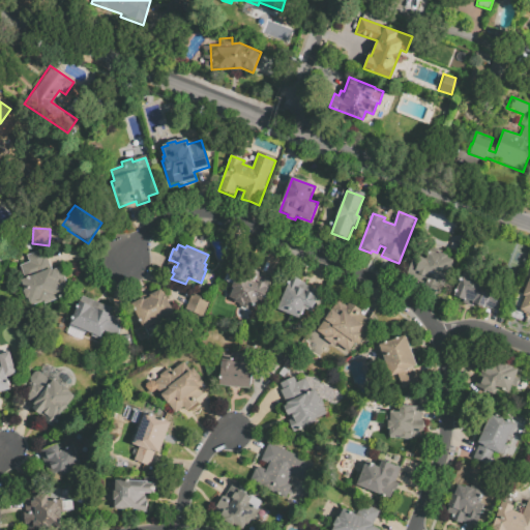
[(27,257),(29,263),(20,266),(25,280),(21,282),(25,292),(23,293),(26,301),(27,300),(29,305),(31,304),(32,307),(43,303),(45,305),(68,296),(65,286),(67,285),(61,268),(53,271),(49,262),(48,257),(45,258),(42,252),(27,257)]
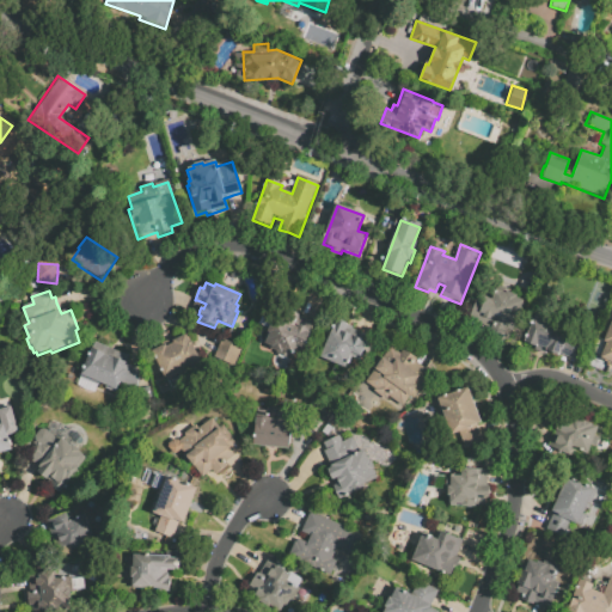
[(526,304),(516,332),(509,329),(506,338),(490,332),(491,330),(483,326),(476,324),(477,322),(470,319),(478,297),(491,301),(495,292),(506,297),(507,294),(518,298),(516,300),(526,304)]
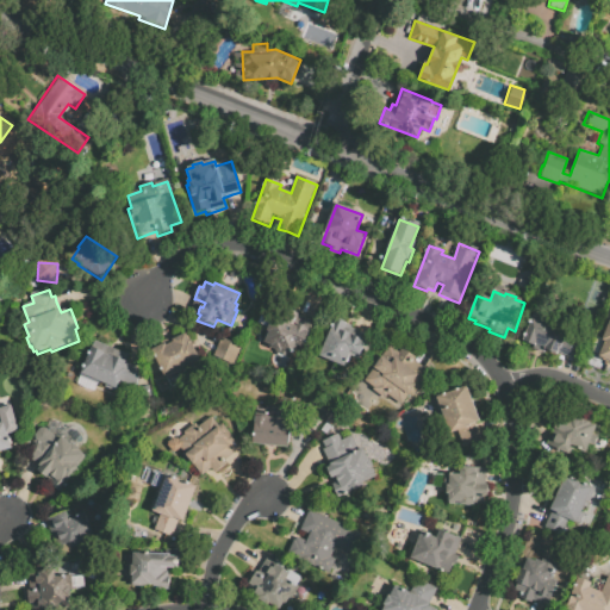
[(313,323),(303,349),(298,348),(294,356),(281,352),(281,354),(271,349),(271,348),(263,344),(269,331),(267,331),(268,327),(261,324),(266,313),(297,327),(300,317),(306,319),(313,323)]
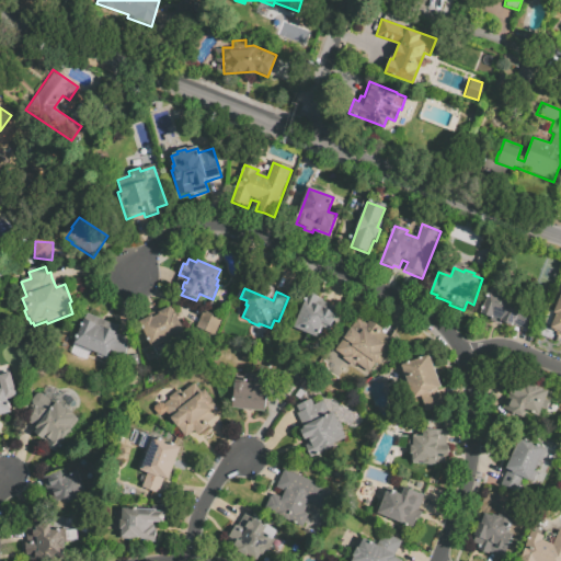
[(481,315),(492,319),(491,322),(502,327),(503,324),(512,328),(513,325),(522,329),(529,332),(538,309),(491,290),(481,315)]
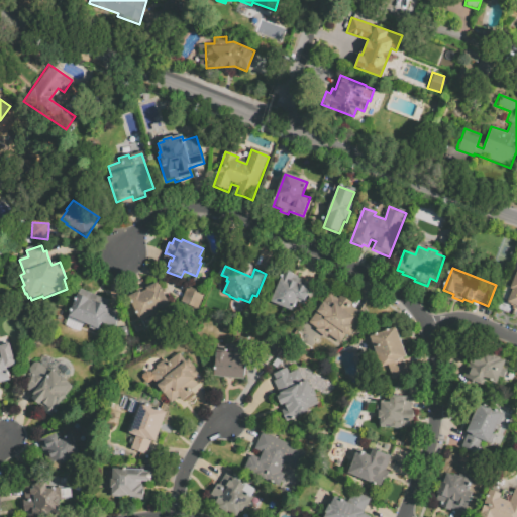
[(284,272),(271,303),(294,313),(298,304),(304,306),(312,285),(306,283),(298,279),(299,278),(284,272)]
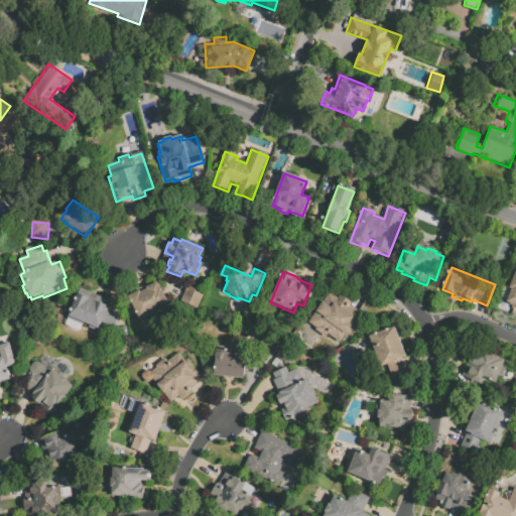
[(515,309),(506,305),(512,291),(510,290),(515,273),(515,309)]
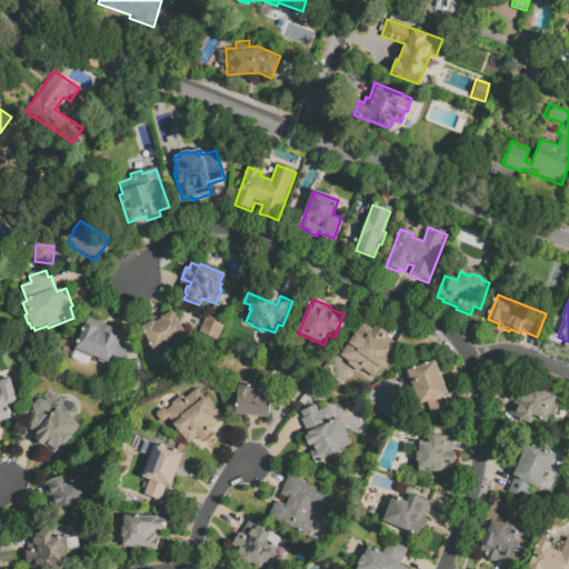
[(141,328),(155,355),(188,340),(175,311),(163,317),(162,315),(151,320),(152,322),(141,328)]
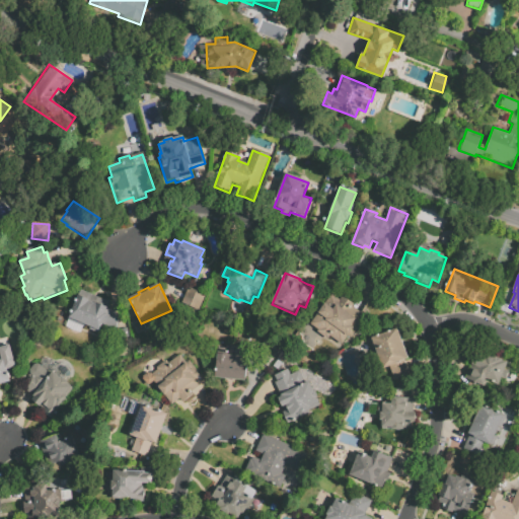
[(190,289),(206,295),(200,311),(183,305),(187,295),(190,289)]
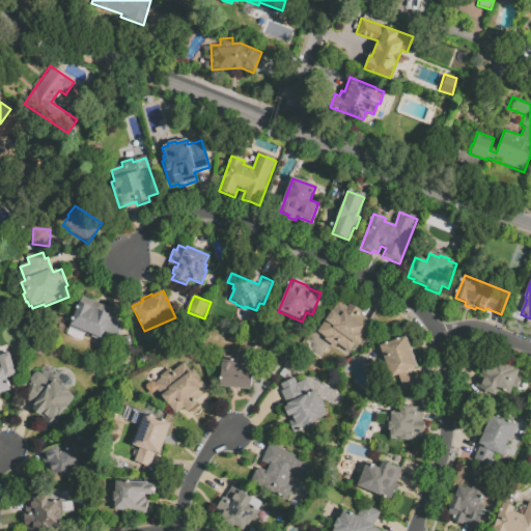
[(82,298),(70,329),(86,336),(87,334),(93,336),(92,338),(101,342),(105,333),(118,339),(124,324),(118,322),(109,317),(112,310),(82,298)]
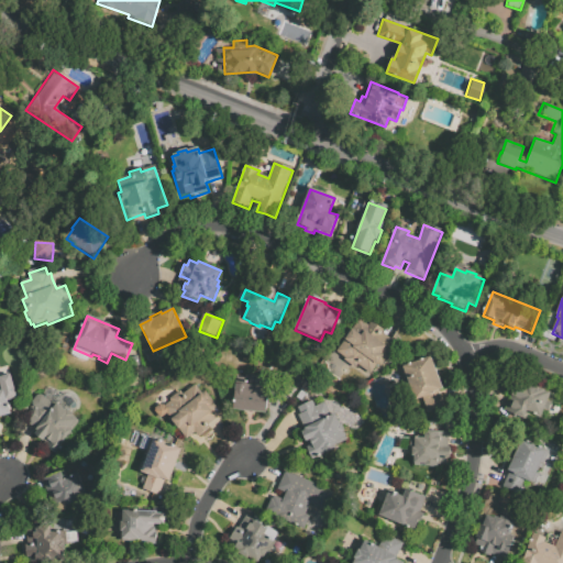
[(338,354),(348,360),(345,364),(355,371),(359,366),(372,375),(377,366),(382,370),(393,352),(389,350),(395,342),(388,338),(383,334),(384,331),(372,323),(370,328),(360,321),(338,354)]
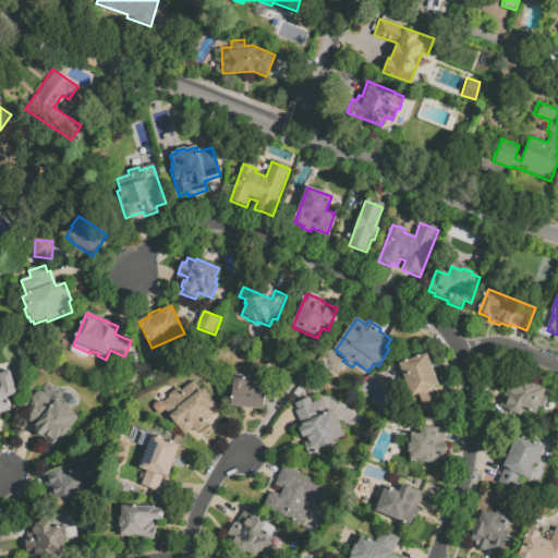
[(428,355),(438,388),(435,389),(437,396),(440,405),(412,414),(397,366),(428,355)]
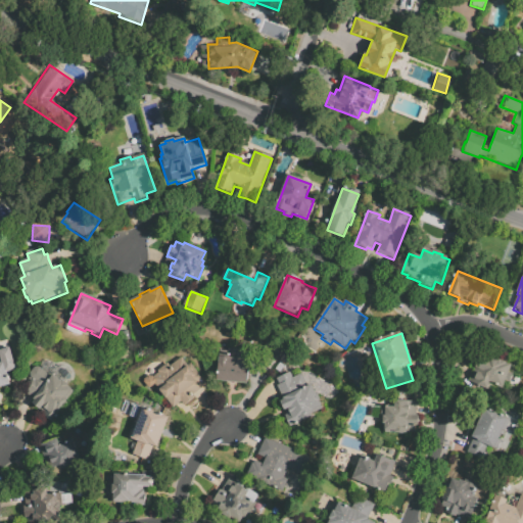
[(0,386),(5,385),(11,382),(7,371),(15,369),(9,347),(0,349),(0,386)]
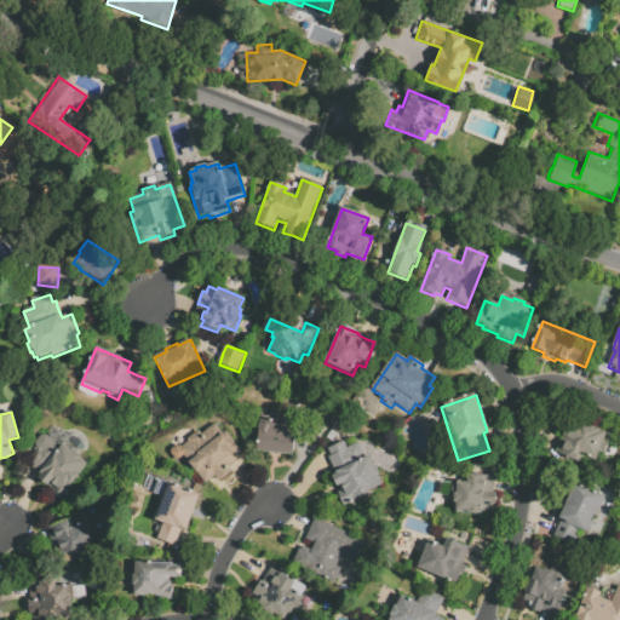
[(315,414),(329,424),(319,440),(315,436),(304,430),(315,414)]
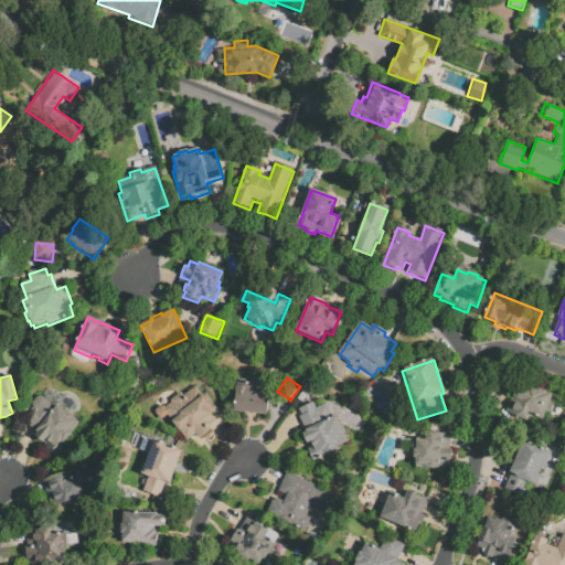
[(268,416),(270,383),(263,382),(263,380),(248,379),(248,381),(237,380),(234,413),(268,416)]
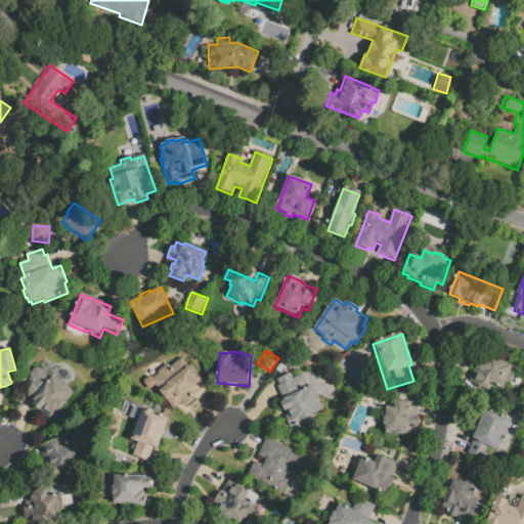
[(513,366),(504,389),(495,386),(492,393),(471,384),(474,375),(483,354),(513,366)]
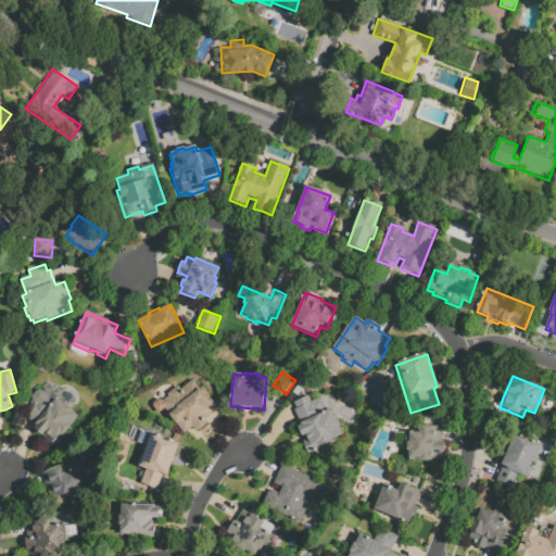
[(193,381),(200,391),(203,388),(211,399),(210,400),(214,404),(212,405),(217,413),(212,416),(206,420),(209,422),(197,432),(193,428),(184,434),(165,409),(159,415),(152,407),(154,406),(153,404),(161,399),(163,402),(168,397),(167,395),(178,387),(181,391),(193,381)]
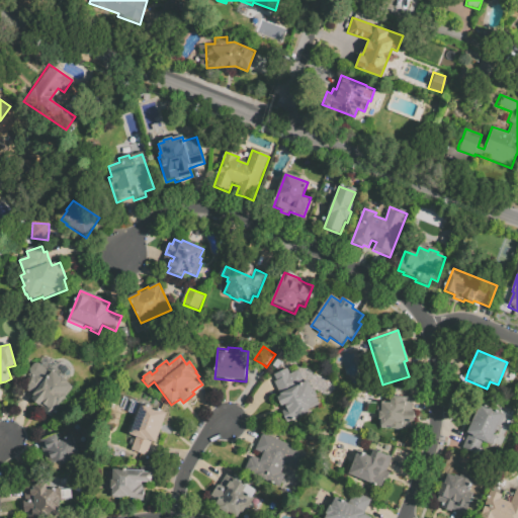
[(52,421),(67,401),(65,400),(67,398),(73,390),(66,384),(68,382),(61,377),(60,378),(53,372),(51,374),(38,364),(34,365),(29,370),(30,375),(32,376),(23,389),(28,393),(34,398),(31,402),(39,408),(41,406),(45,408),(41,413),(52,421)]
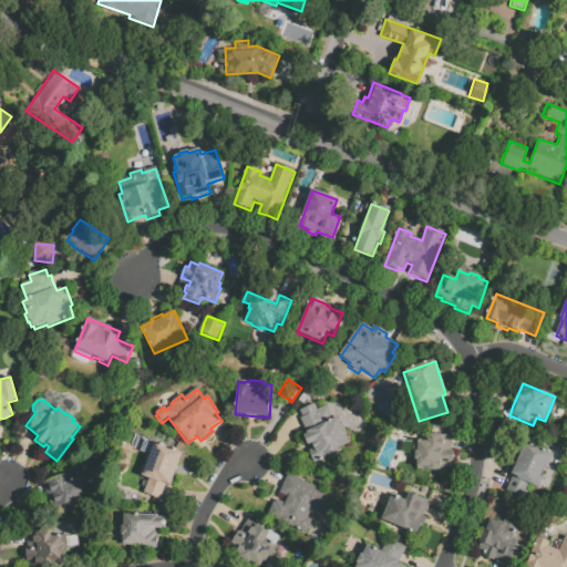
[(315,464),(339,452),(338,451),(350,444),(346,436),(348,435),(344,428),(342,429),(337,419),(334,420),(328,406),(318,411),(315,404),(300,412),(303,418),(300,420),(303,424),(308,434),(302,436),(310,451),(309,452),(315,464)]
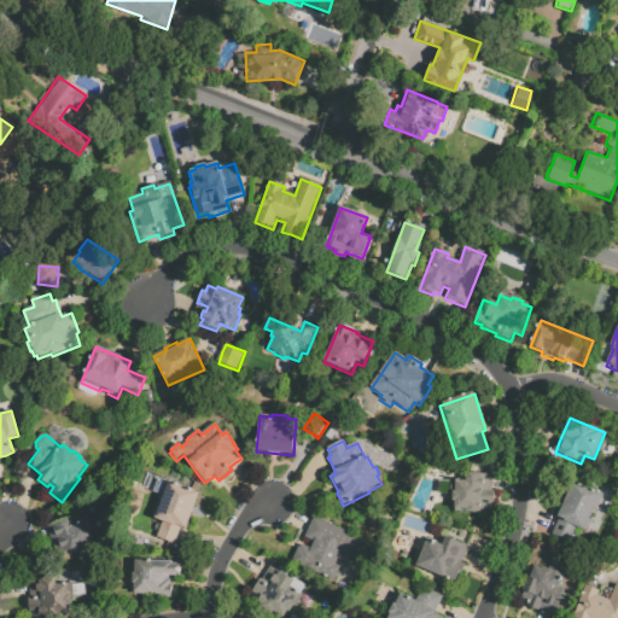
[(493,476),(493,484),(493,493),(495,493),(494,505),(491,503),(490,512),(482,512),(482,513),(466,513),(466,509),(455,509),(455,501),(452,501),(452,491),(455,491),(455,479),(466,481),(466,474),(493,476)]
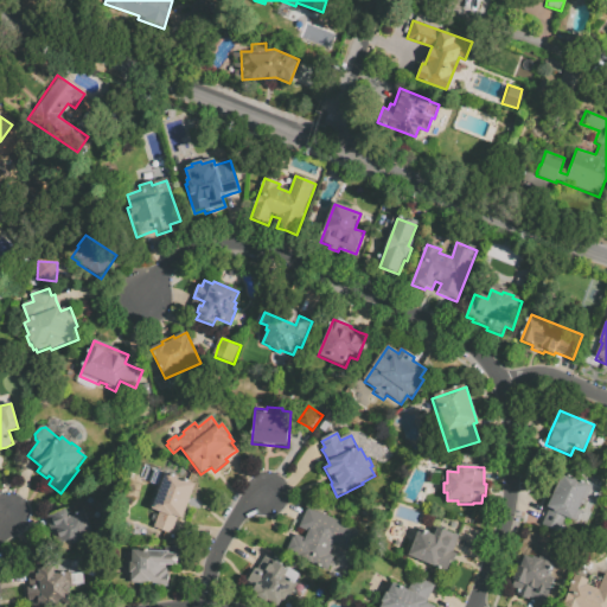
[(548,509),(563,473),(594,487),(585,508),(582,506),(580,512),(583,513),(577,524),(567,519),(560,535),(542,526),(545,518),(550,510),(548,509)]
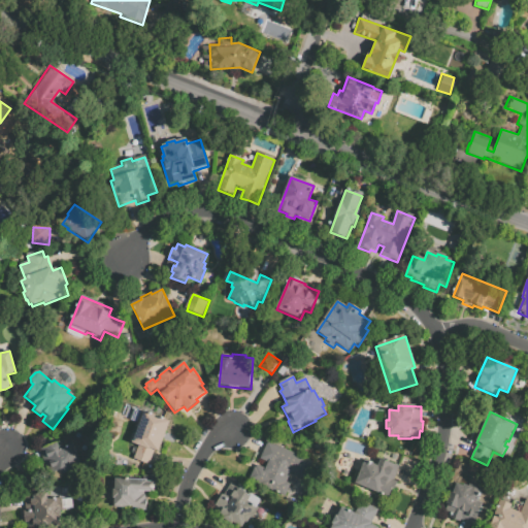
[(143,413),(170,423),(159,453),(155,451),(152,459),(150,466),(134,460),(139,447),(132,443),(143,413)]
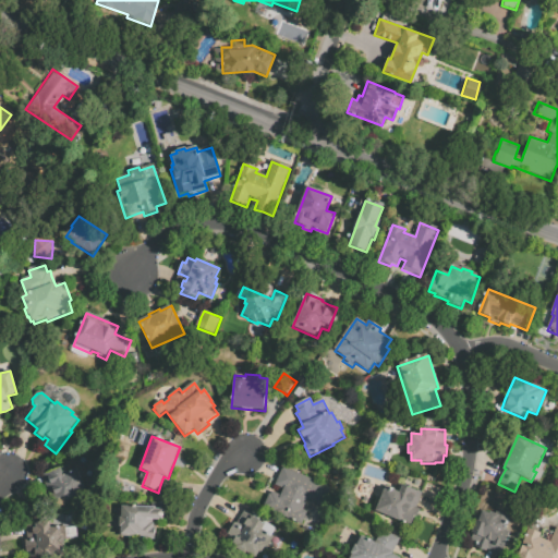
[(283,468),(279,476),(276,486),(282,489),(280,495),(273,492),(265,508),(303,525),(308,512),(303,510),(307,500),(325,508),(334,489),(283,468)]
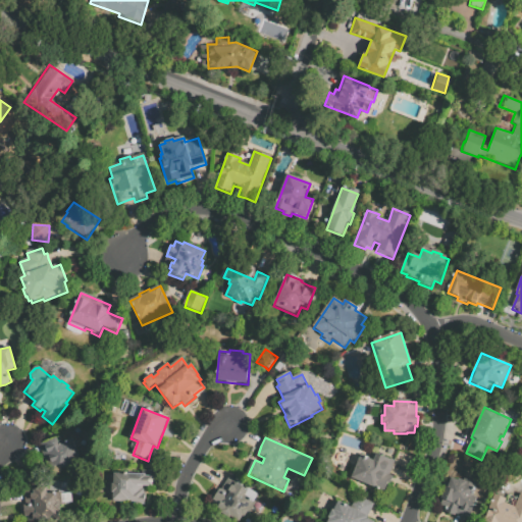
[(82,462),(51,475),(47,466),(48,465),(44,454),(40,445),(56,438),(59,446),(72,439),(82,462)]
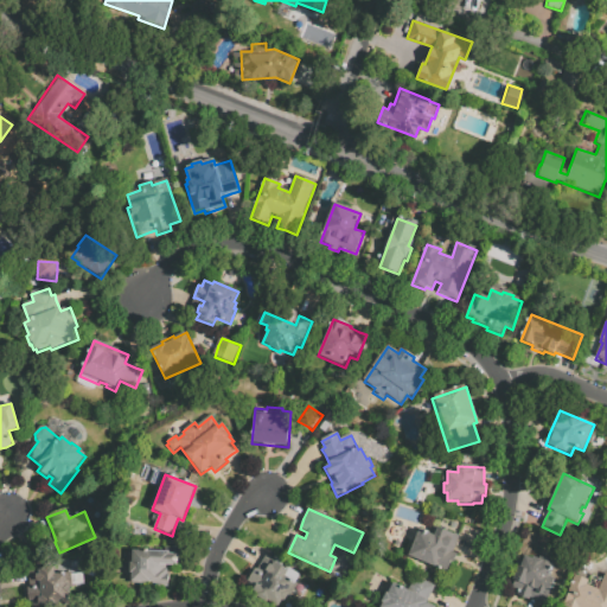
[(438,528),(453,535),(452,537),(459,540),(457,545),(454,553),(448,549),(443,558),(440,557),(436,568),(408,556),(419,529),(434,536),(438,528)]
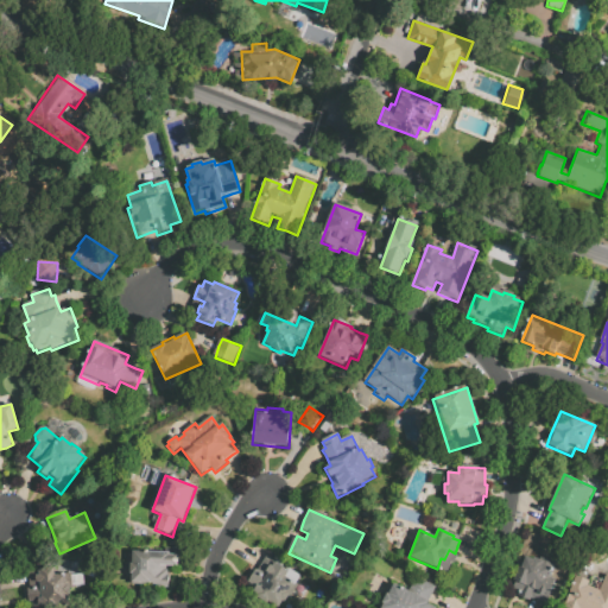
[(132,552),(132,564),(130,564),(130,575),(131,575),(131,586),(152,586),(152,589),(169,589),(169,569),(183,569),(183,562),(183,556),(169,556),(169,552),(132,552)]
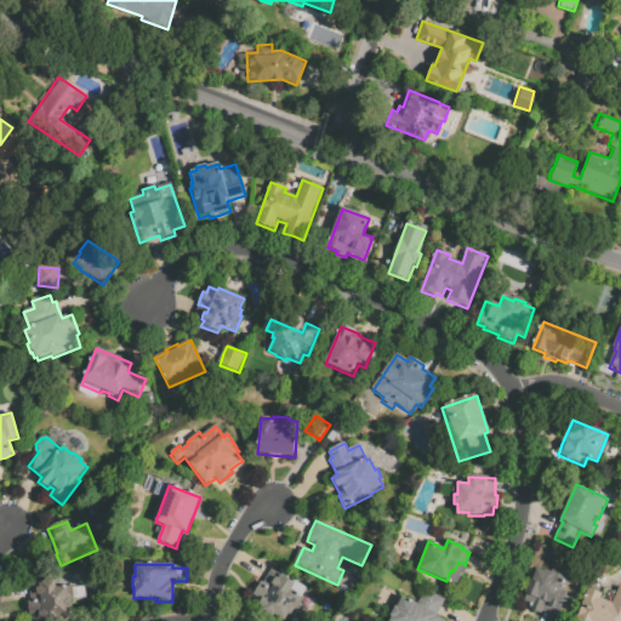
[(535,568),(545,573),(546,570),(556,574),(556,576),(565,580),(562,591),(568,593),(558,619),(550,615),(542,613),(541,615),(531,610),(533,608),(523,604),(527,594),(525,593),(535,568)]
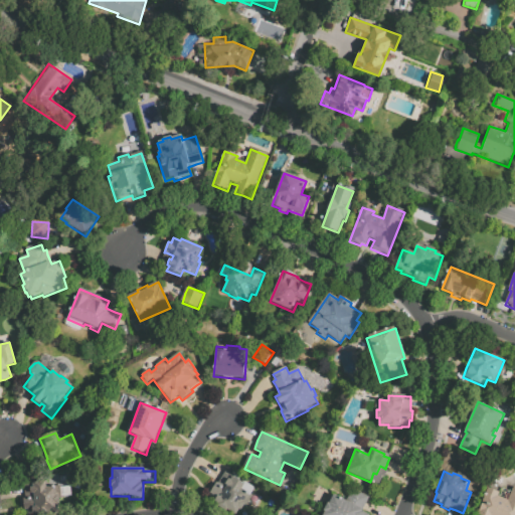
[(231,514),(236,514),(239,510),(241,511),(244,507),(246,508),(253,496),(242,490),(245,484),(226,473),(223,478),(219,485),(216,483),(208,498),(217,503),(216,506),(231,514)]
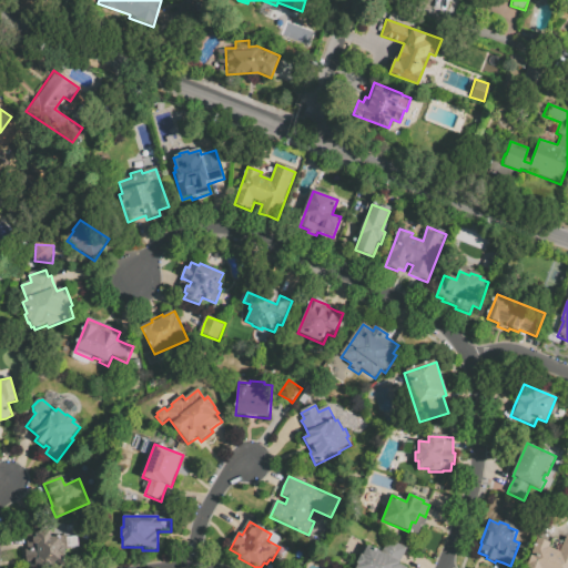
[(27,534),(28,543),(28,549),(26,550),(27,565),(32,564),(32,567),(42,567),(64,566),(63,557),(66,557),(64,546),(62,547),(61,537),(51,537),(51,531),(27,534)]
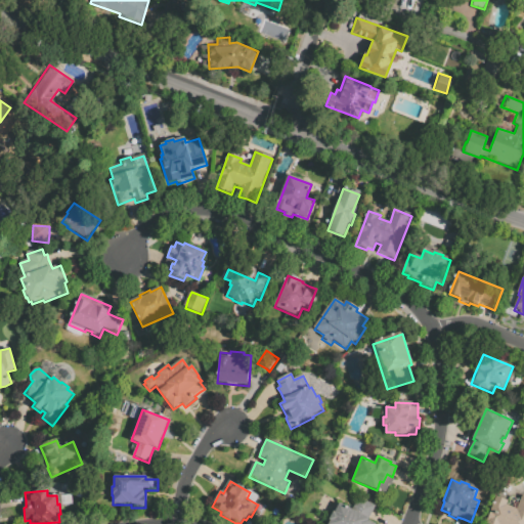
[(496,496),(485,523),(523,523),(523,496),(517,510),(507,506),(509,501),(496,496)]
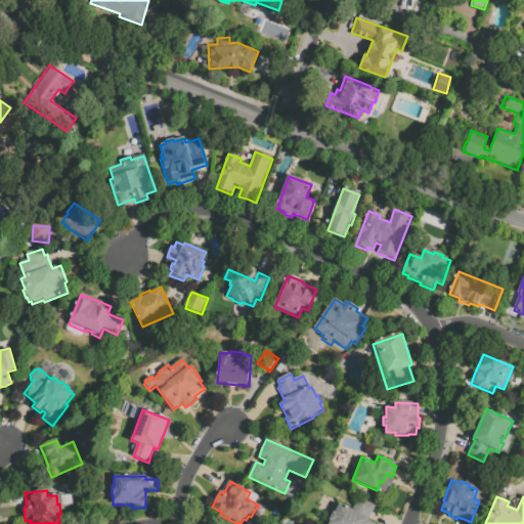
[(359,497),(376,506),(372,514),(368,520),(378,523),(330,523),(331,522),(329,521),(334,512),(335,512),(340,504),(353,510),(359,497)]
